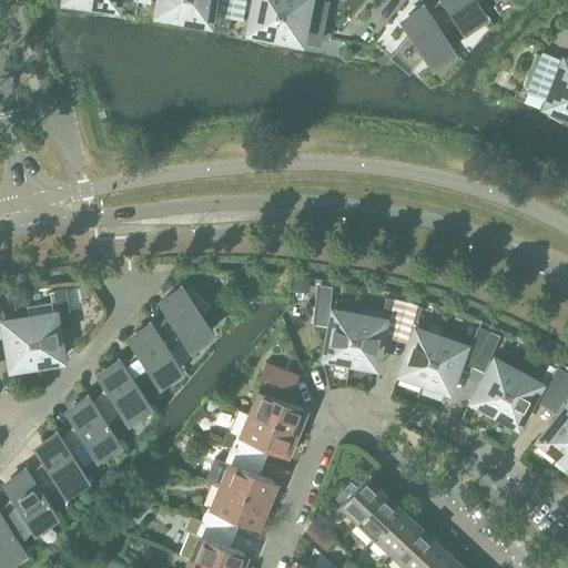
[(158,0),(156,11),(182,17),(184,0),(158,0)]
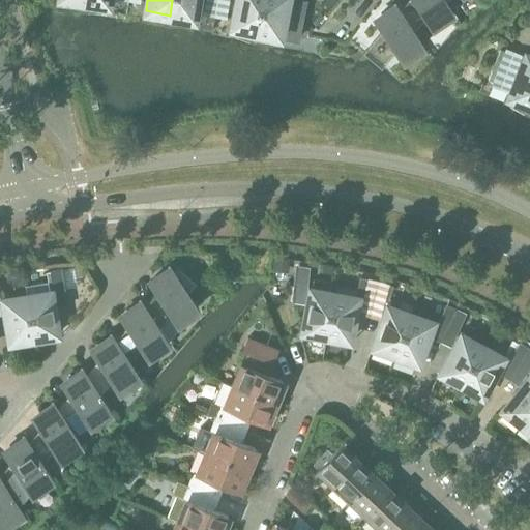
[(197,0),(172,0),(170,16),(194,19),(197,0)]
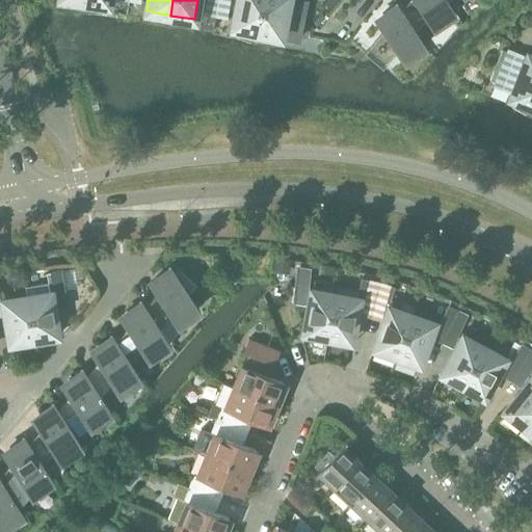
[(262,0),(237,0),(233,27),(256,32),(262,0)]
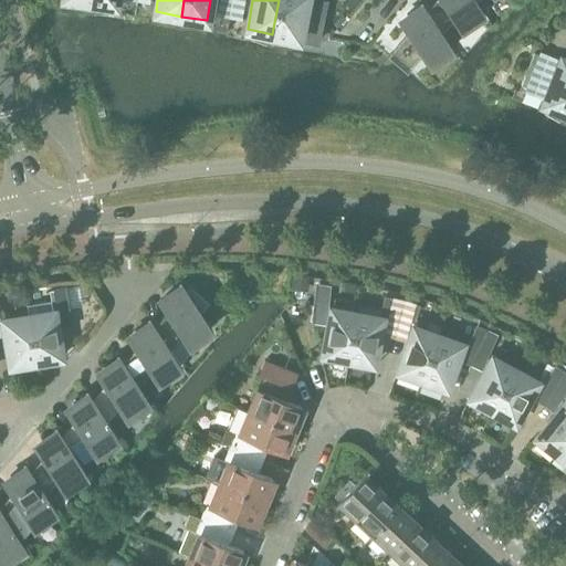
[(279,0),(272,34),(299,40),(299,38),(318,41),(327,1),(321,0),(279,0)]
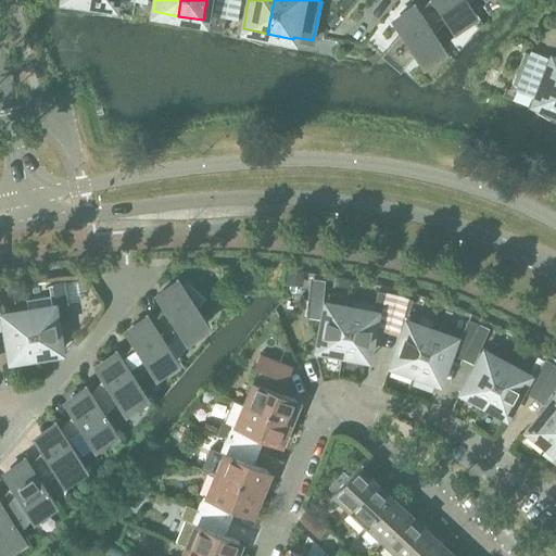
[(428,0),(419,10),(418,12),(432,33),(432,32),(446,17),(451,25),(472,10),(465,0),(428,0)]
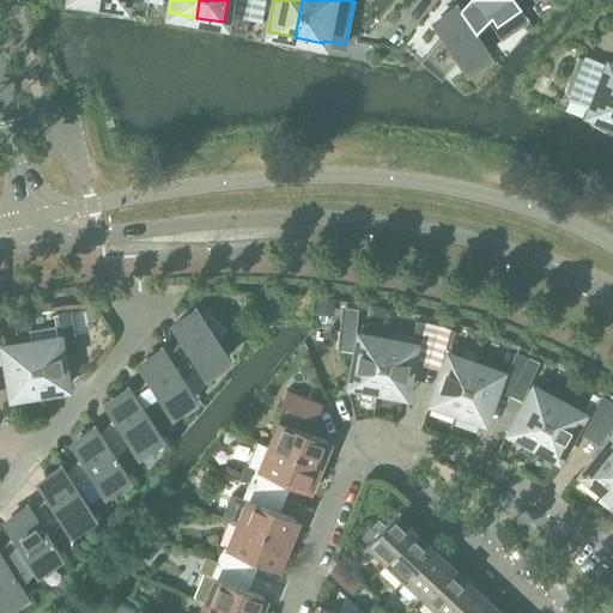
[(250,5),(238,2),(236,13),(248,16),(250,5)]
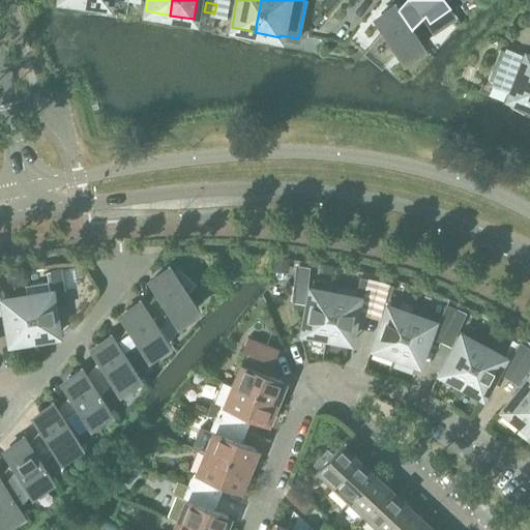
[(214,13),(225,16),(227,6),(216,4),(214,13)]
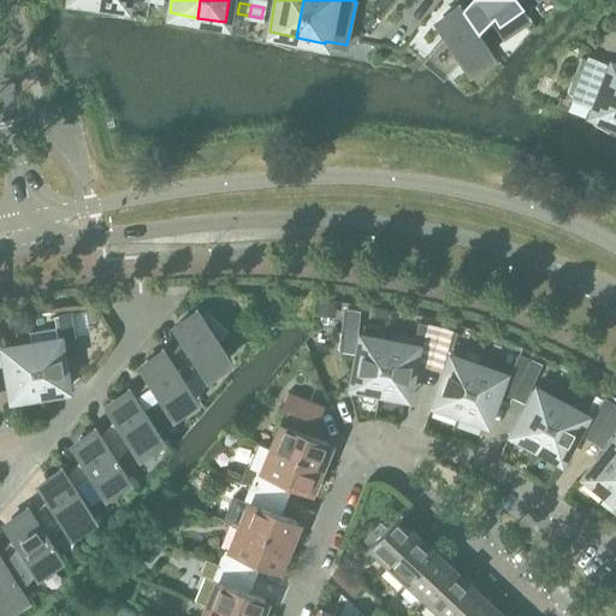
[(444,81),(461,60),(466,69),(490,51),(479,35),(479,36),(463,13),(465,11),(461,6),(442,18),(444,25),(448,31),(422,61),(444,81)]
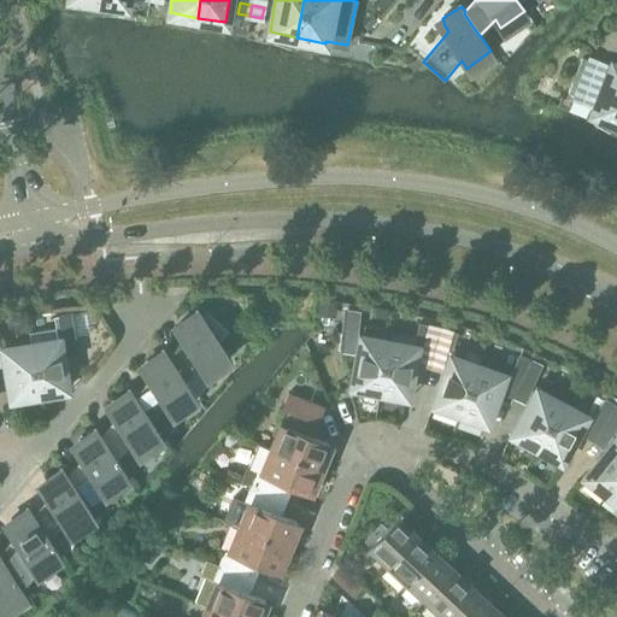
[(610,68),(583,57),(568,94),(594,105),(592,113),(616,122),(616,64),(611,63),(610,68)]
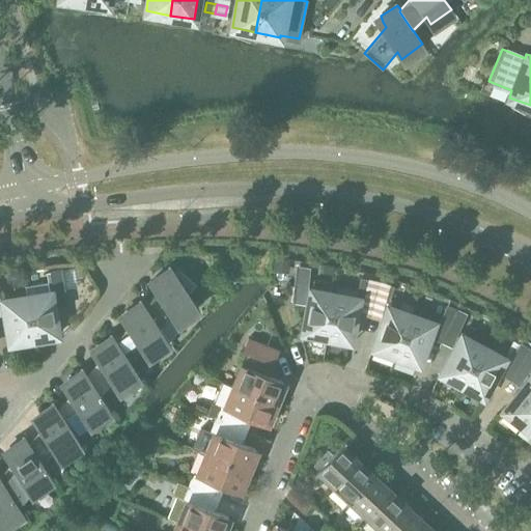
[(274,269),(288,270),(289,259),(280,258),(275,257),(274,269)]
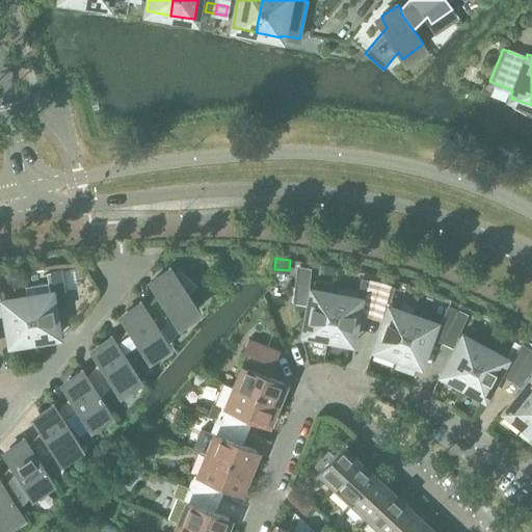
[(334,275),(335,267),(321,265),(320,273),(334,275)]
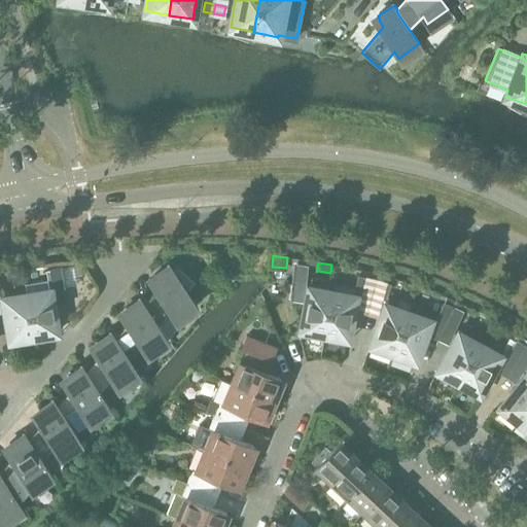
[(157,325),(159,324),(170,312),(174,319),(196,304),(187,291),(196,282),(177,267),(174,271),(170,266),(148,281),(155,291),(144,305),(157,325)]
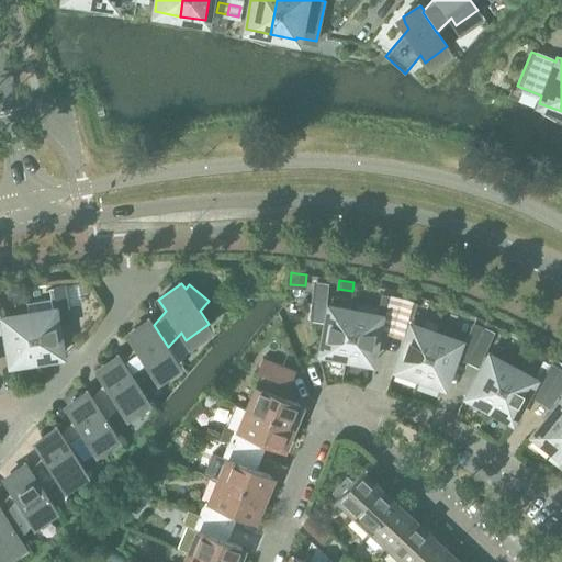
[(316,284),(315,296),(326,298),(327,285),(316,284)]
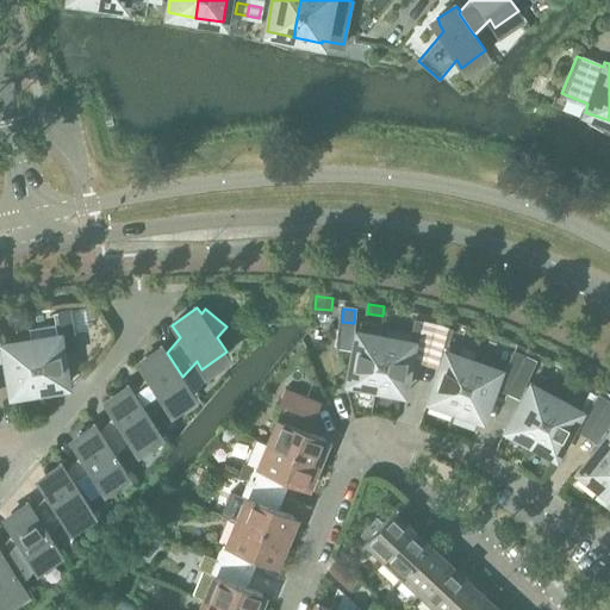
[(31,342),(39,391),(66,386),(60,350),(76,348),(70,311),(53,313),(55,325),(29,329),(31,342)]
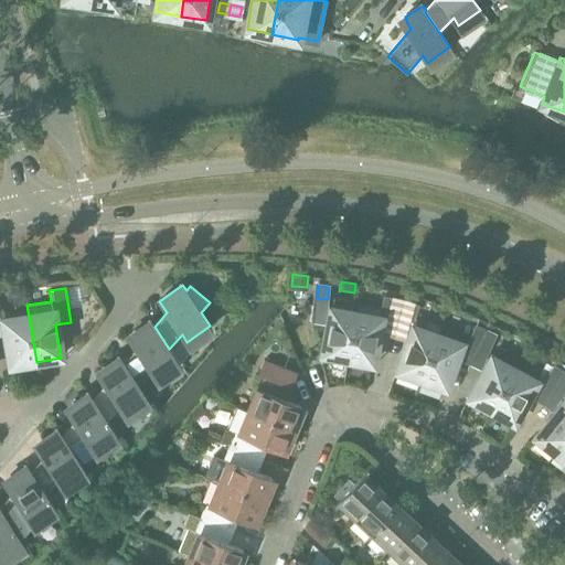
[(379,318),(355,315),(347,359),(372,363),(377,333),(392,337),(398,313),(388,310),(392,299),(383,297),(379,318)]
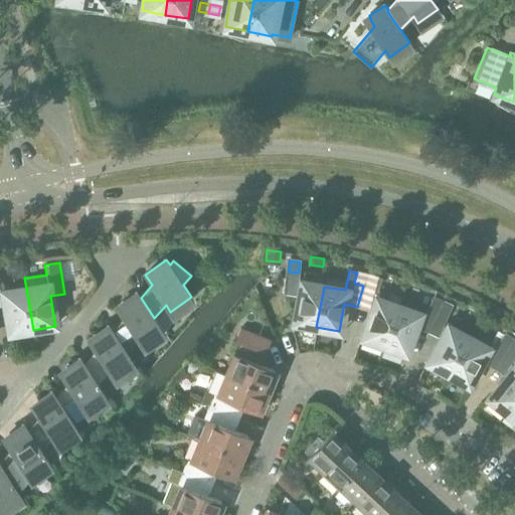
[(295,323),(316,327),(324,287),(326,276),(304,272),(295,323)]
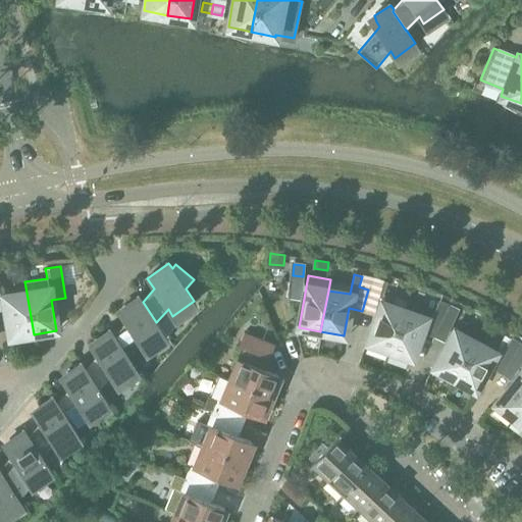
[(368,290),(371,278),(362,276),(359,286),(368,290)]
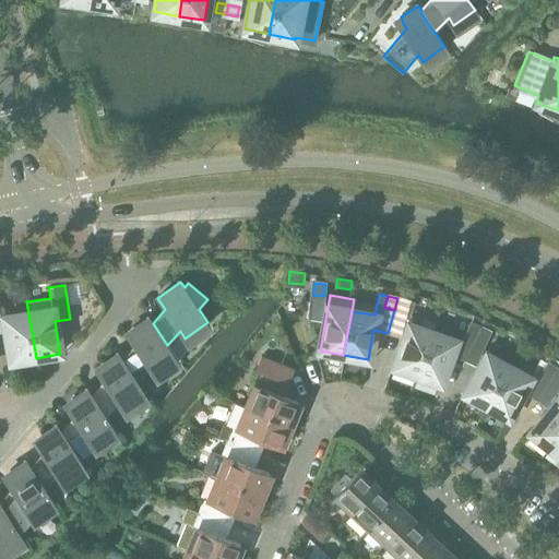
[(404,312),(407,301),(397,298),(394,310),(404,312)]
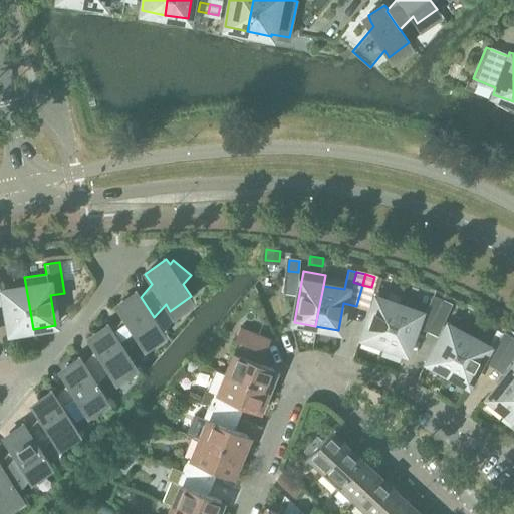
[(362,337),(383,344),(384,340),(398,306),(384,301),(387,294),(375,290),(379,278),(374,277),(371,287),(362,285),(356,306),(371,310),(362,337)]
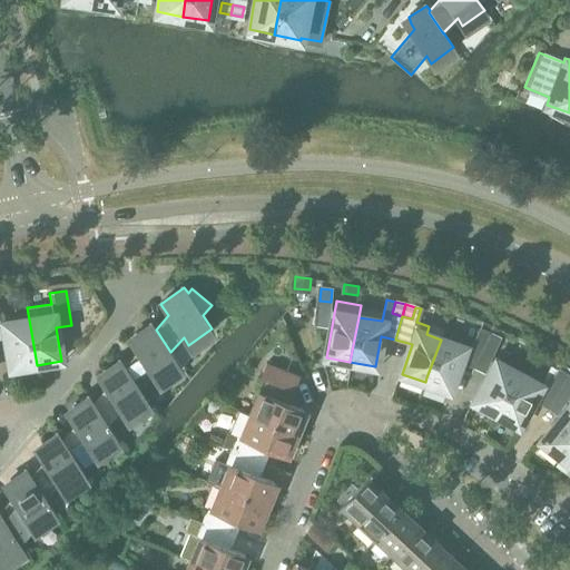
[(29,320),(3,324),(11,369),(37,365),(29,320)]
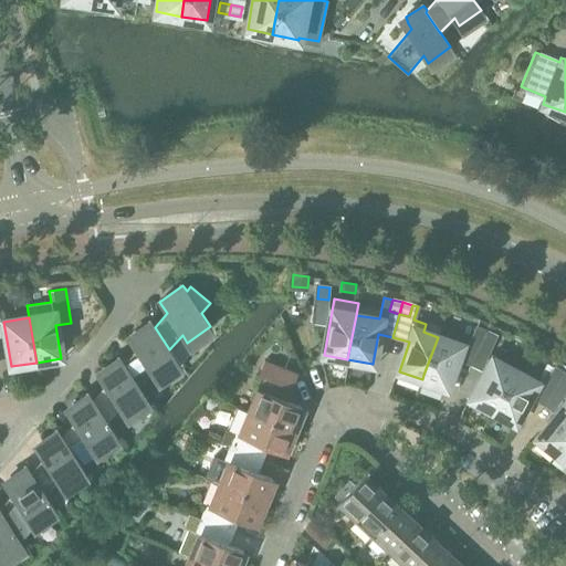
[(136,349),(124,363),(124,364),(138,386),(139,385),(150,371),(156,378),(179,363),(170,348),(169,349),(155,327),(152,322),(128,337),(136,349)]
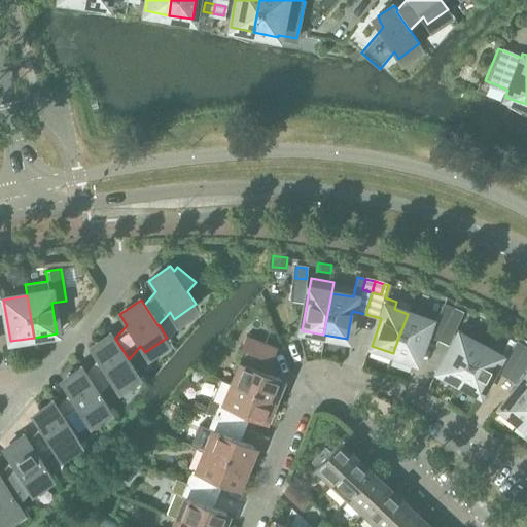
[(447,318),(452,308),(444,305),(440,315),(447,318)]
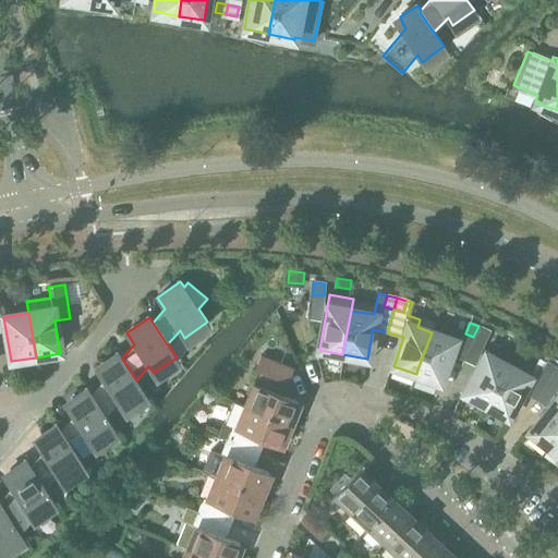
[(489,331),(478,326),(473,337),(484,342),(489,331)]
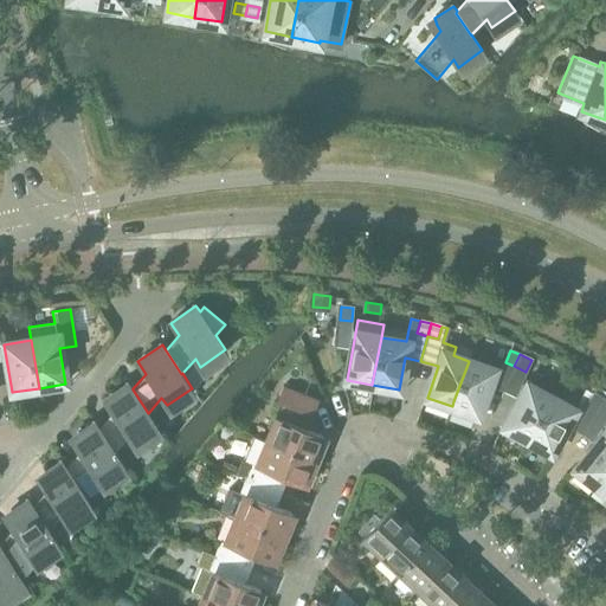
[(453,401),(452,406),(477,416),(494,369),(469,361),(453,401)]
